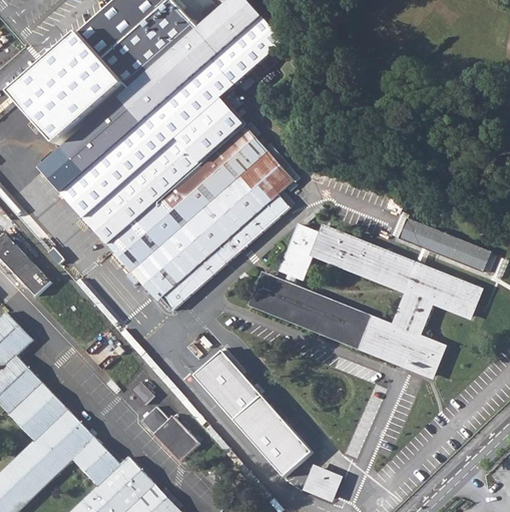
[(148,73),(119,99),(142,124),(62,194),(156,301),(160,298),(171,311),(289,207),(278,193),(294,180),(255,135),(253,133),(237,116),(234,112),(233,111),(223,99),(221,97),(247,74),(276,49),(285,42),(265,19),(246,0),(231,0),(224,6),(148,73)]
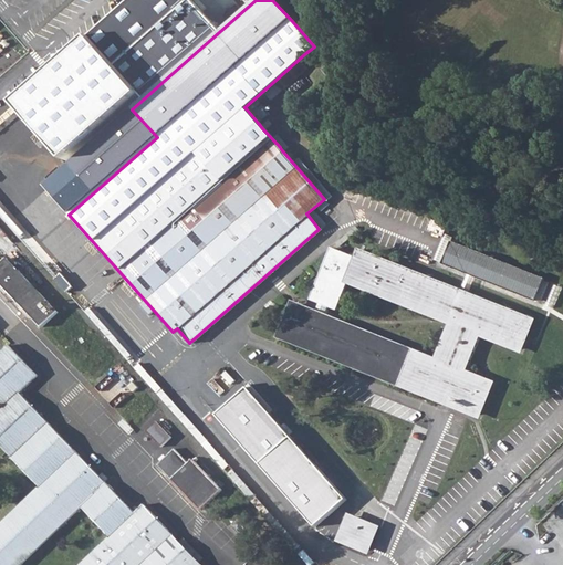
[(168,25),(106,81),(129,107),(191,53),(168,25)]
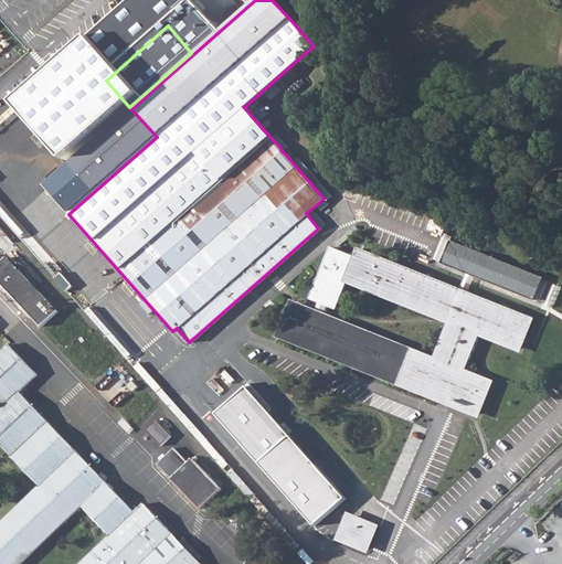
[(48,123),(76,96),(55,74),(27,100),(48,123)]
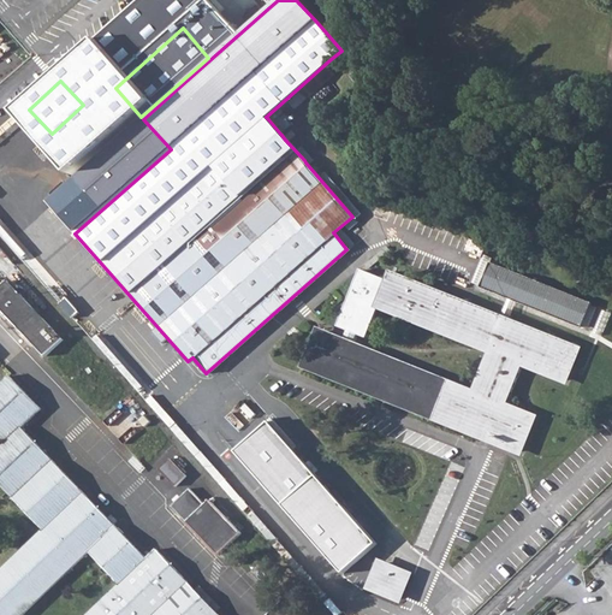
[(0,211),(10,222),(11,223),(30,206),(0,171),(0,211)]
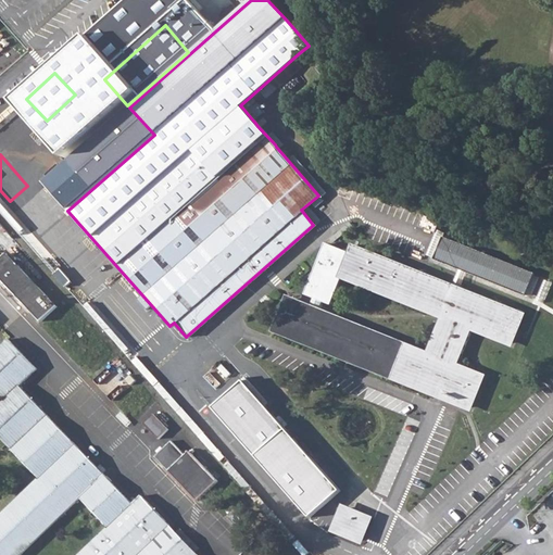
[(420,214),(415,225),(431,231),(437,221),(420,214)]
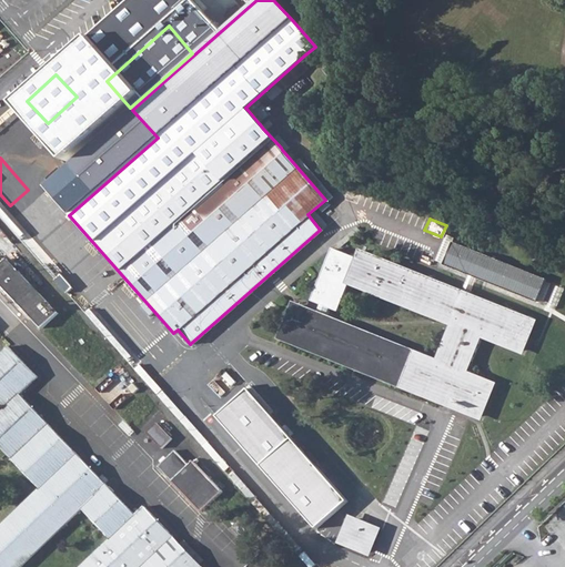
[(440,264),(465,274),(472,276),(532,301),(533,301),(542,279),(541,277),(450,241),(440,264)]
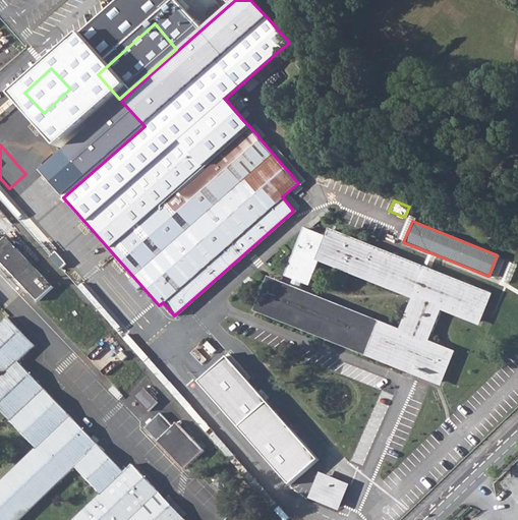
[(295,290),(287,287),(268,279),(255,308),(401,365),(402,361),(416,367),(415,371),(437,380),(448,351),(425,342),(440,307),(474,321),(486,292),(481,290),(426,268),(420,266),(329,228),(326,235),(301,227),(283,274),(291,277),(299,280),(306,283),(317,256),(412,295),(398,331),(295,290)]
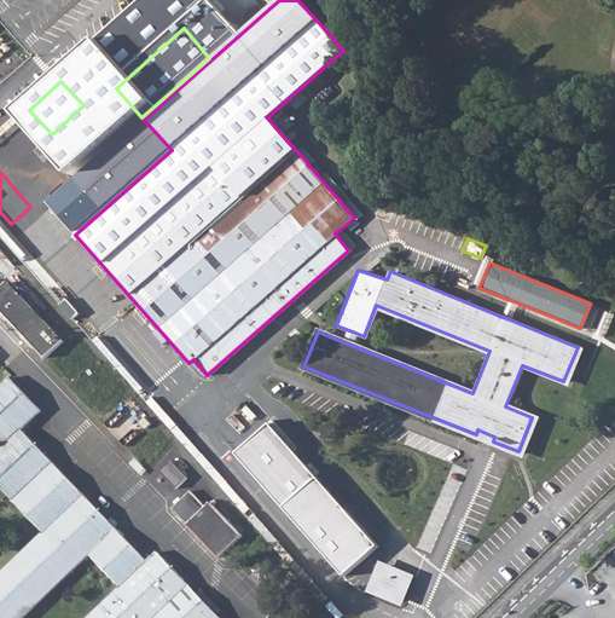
[(0,312),(41,357),(59,340),(4,281),(0,284),(0,312)]
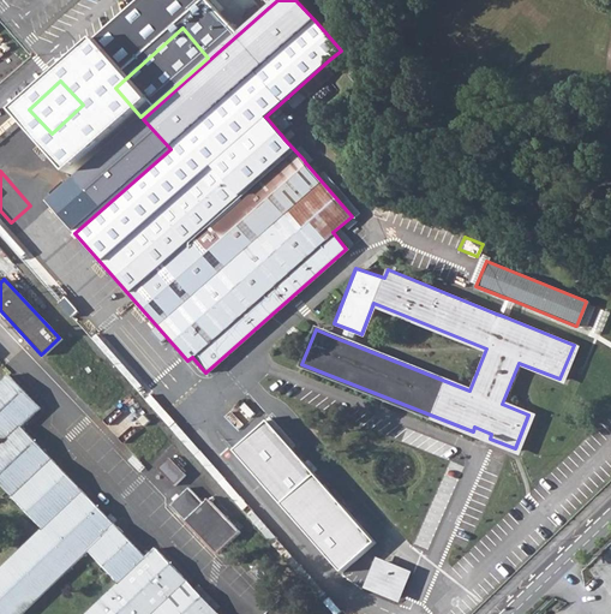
[(63,297),(58,302),(70,316),(76,311),(63,297)]
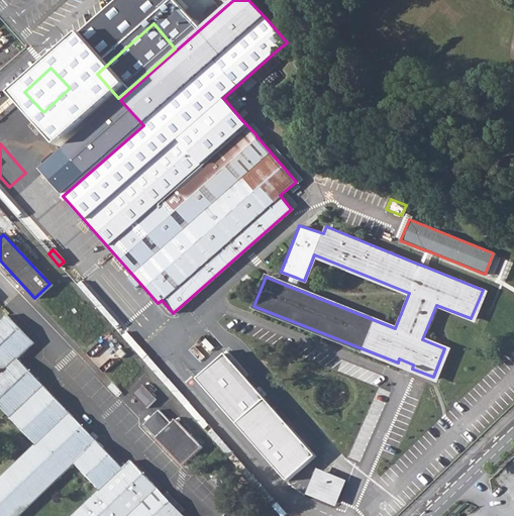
[(0,515),(182,515),(128,460),(121,468),(16,357),(32,342),(5,314),(0,318),(0,515)]
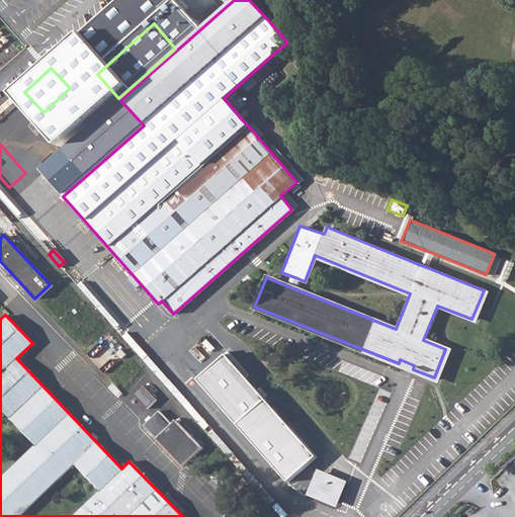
[(225,354),(195,380),(287,485),(316,456),(225,354)]
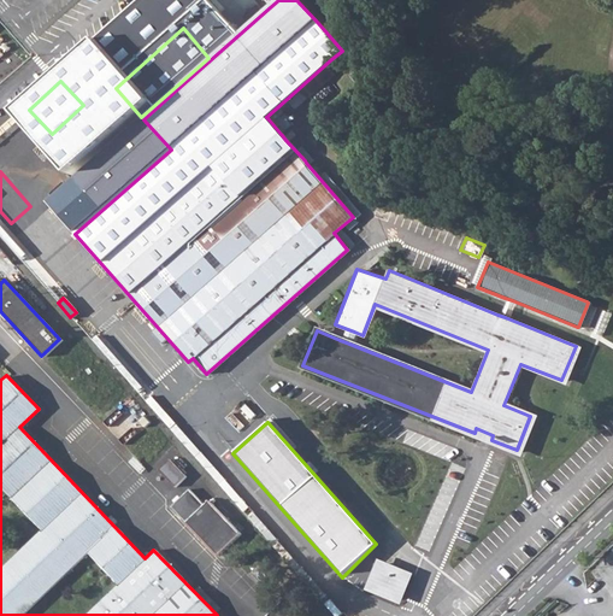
[(154,446),(141,458),(146,464),(159,451),(154,446)]
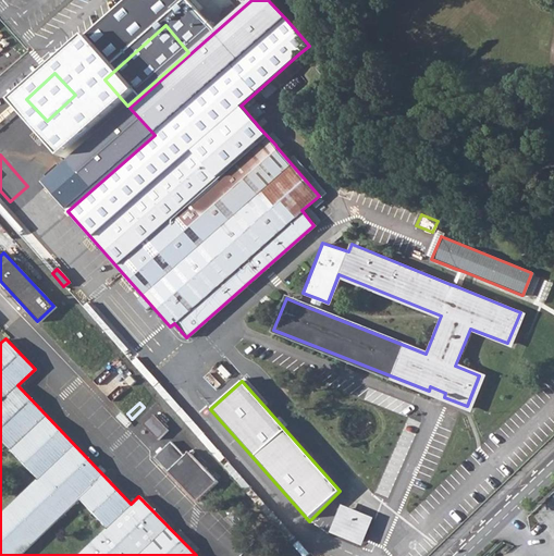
[(173,422),(159,406),(142,422),(157,439),(173,422)]
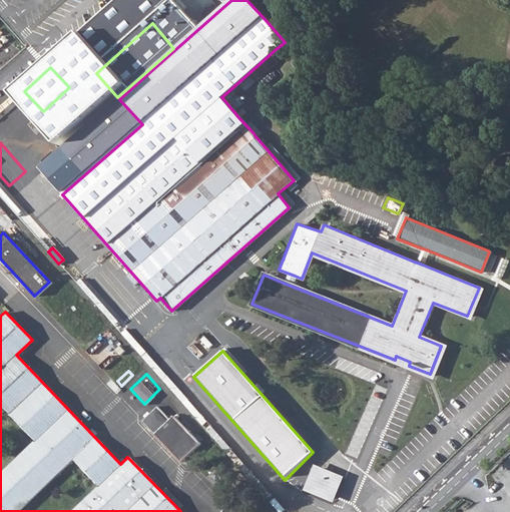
[(140,421),(172,454),(179,461),(198,443),(192,437),(171,416),(167,419),(155,406),(140,421)]
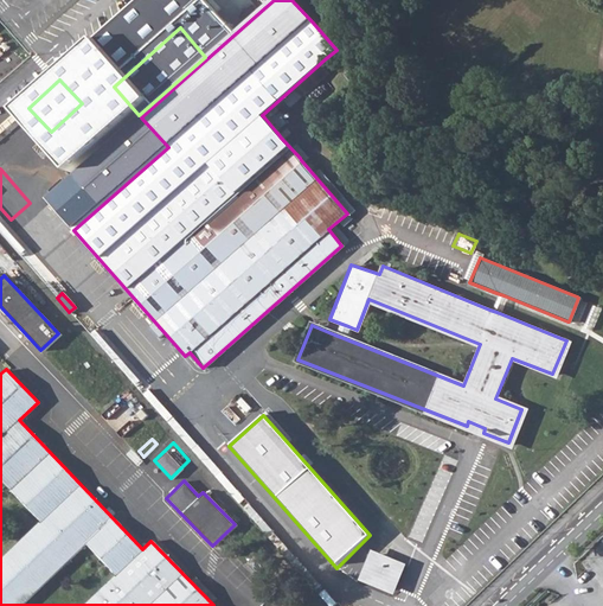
[(371,554),(361,578),(390,589),(399,566),(371,554)]
